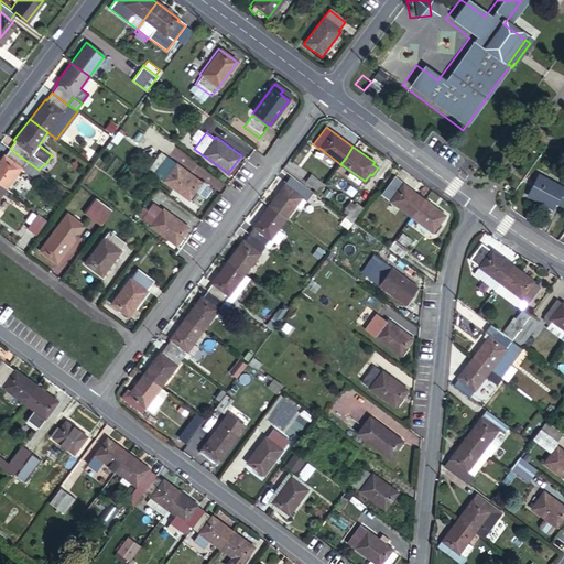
[(39,170),(10,149),(4,155),(3,155),(0,159),(0,184),(6,188),(21,167),(33,177),(39,170)]
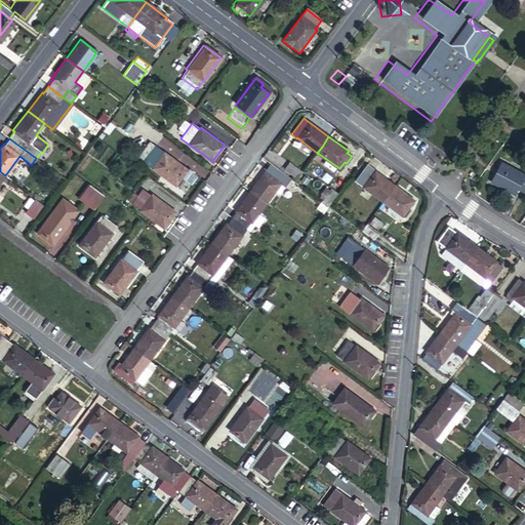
[(142,152),(148,156),(156,146),(150,142),(142,152)]
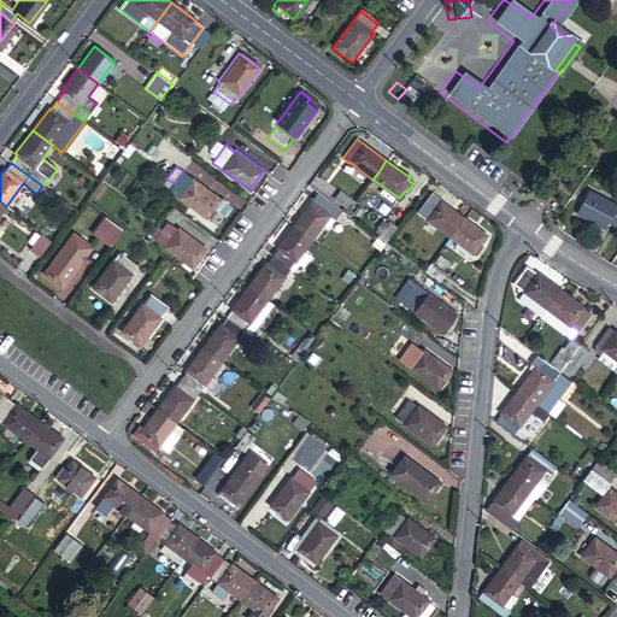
[(183,171),(174,183),(169,191),(206,218),(221,199),(183,171)]
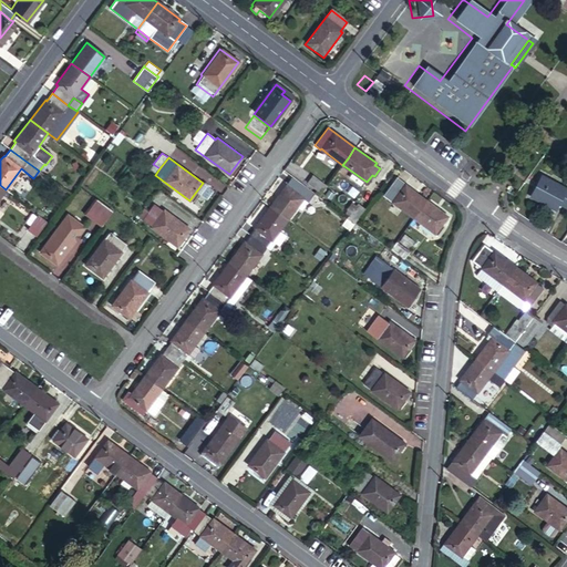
[(360,184),(363,181),(352,172),(349,176),(360,184)]
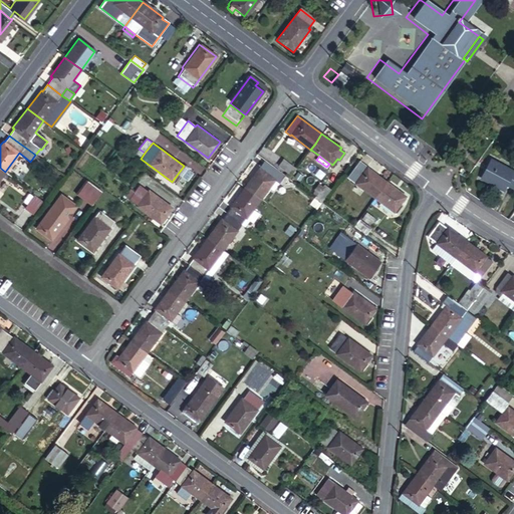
[(284,159),(279,166),(290,174),(295,167),(284,159)]
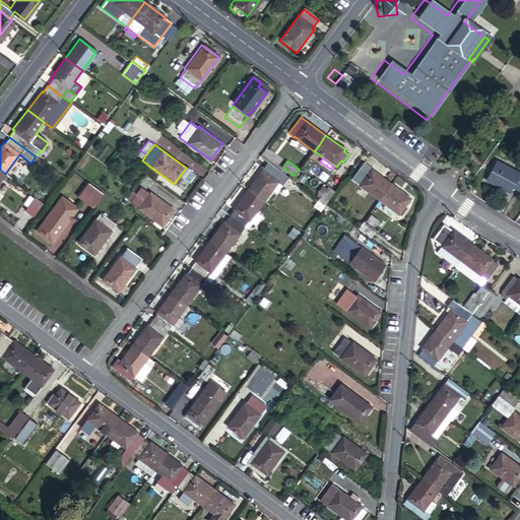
[(267,163),(248,188),(264,200),(278,181),(282,184),(287,178),(267,163)]
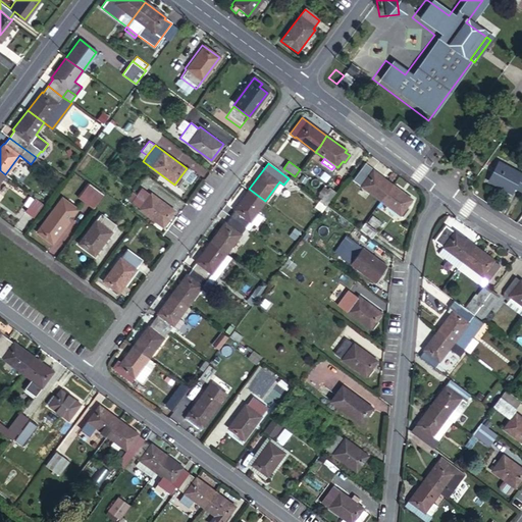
[(521,174),(500,163),(490,183),(513,194),(516,189),(521,191),(521,174)]
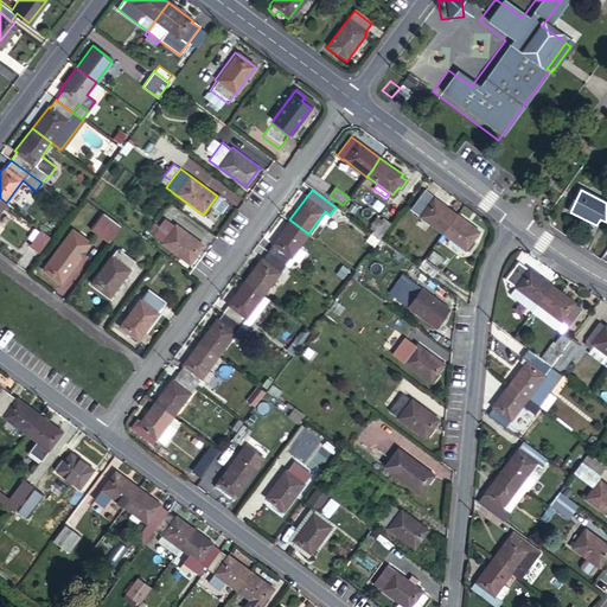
[(449,222),(457,213),(425,191),(410,209),(442,232),(449,222)]
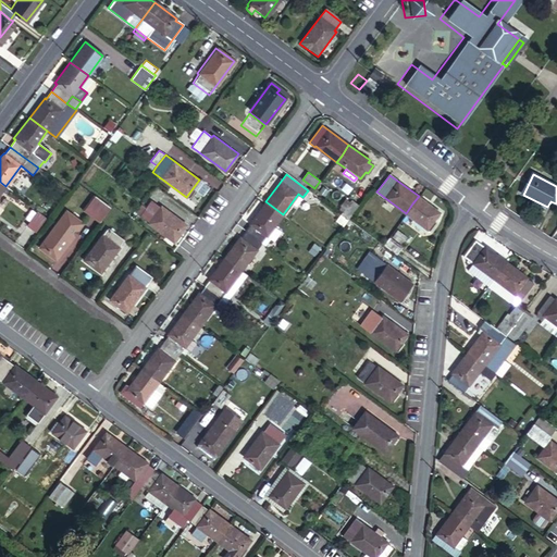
[(95,195),(85,209),(100,221),(111,207),(95,195)]
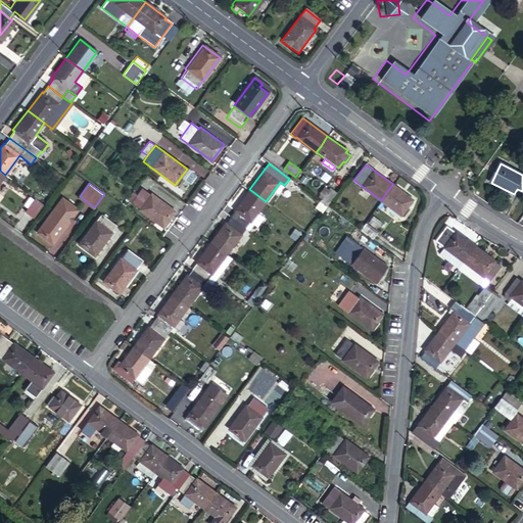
[(413,198),(393,184),(387,191),(381,200),(400,215),(413,198)]
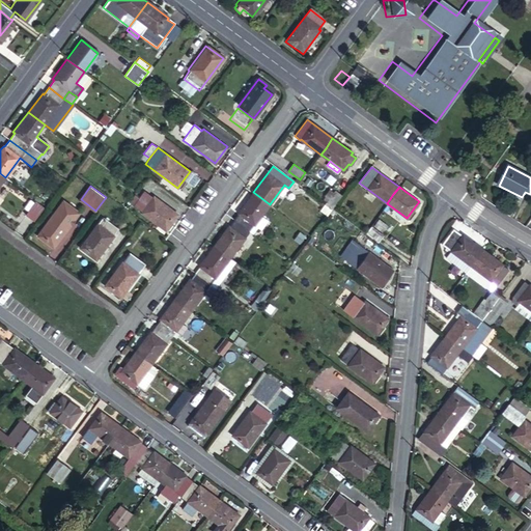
[(131,202),(133,204),(144,190),(141,188),(131,202)]
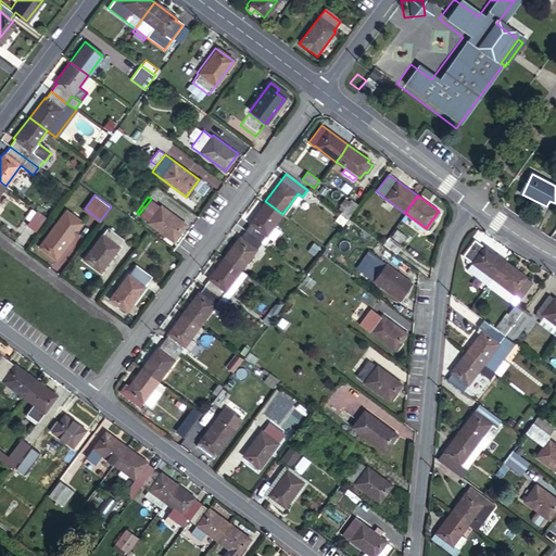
[(151,199),(139,214),(149,220),(148,223),(173,241),(186,223),(161,204),(161,206),(151,199)]
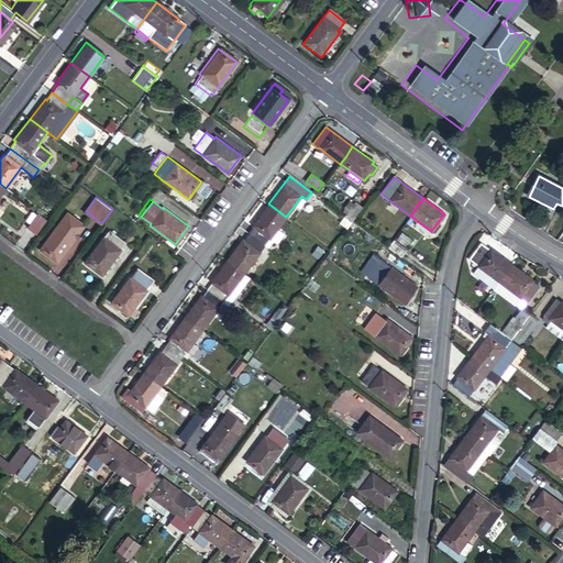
[(353,217),(361,207),(354,201),(344,214),(351,220),(353,217)]
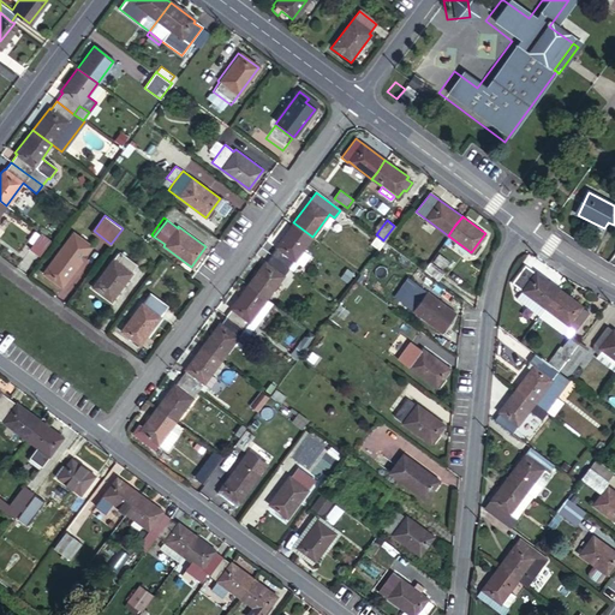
[(312,237),(293,222),(276,245),(278,246),(272,255),(290,268),(312,237)]
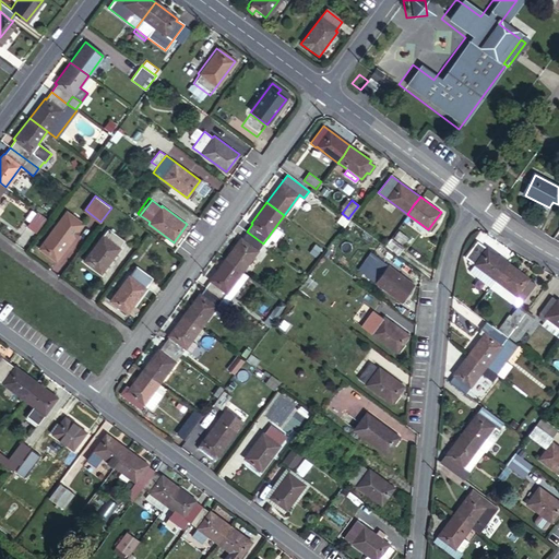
[(36,212),(26,226),(34,233),(45,218),(36,212)]
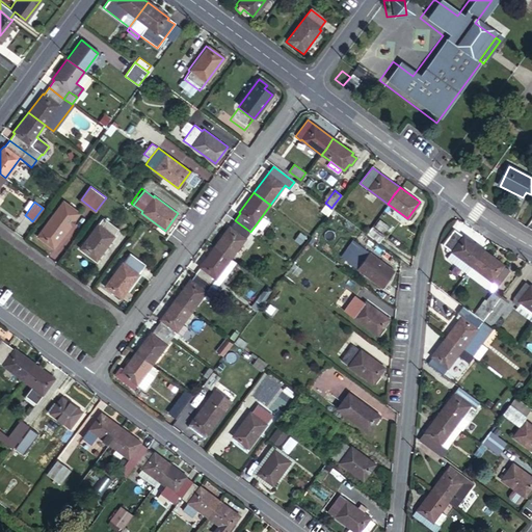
[(62,207),(58,211),(40,237),(55,249),(74,225),(72,224),(74,222),(80,213),(65,202),(62,207)]
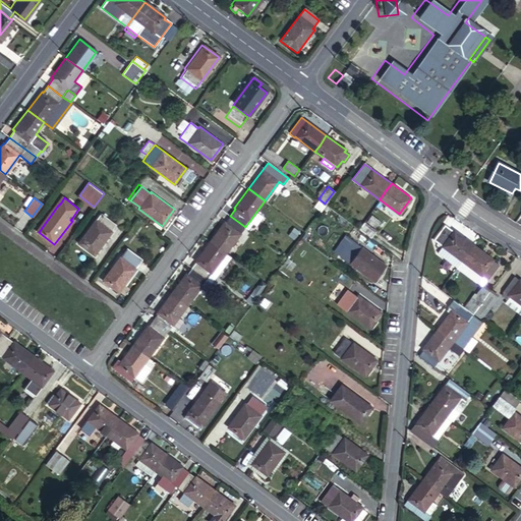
[(325,205),(317,199),(313,205),(320,211),(323,207),(325,205)]
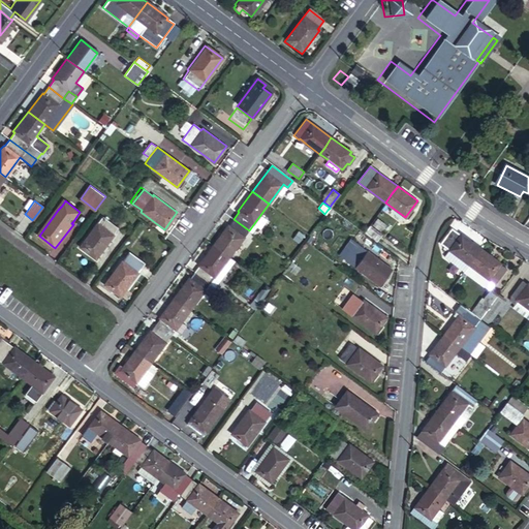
[(105,217),(83,247),(98,259),(117,236),(115,235),(120,227),(105,217)]
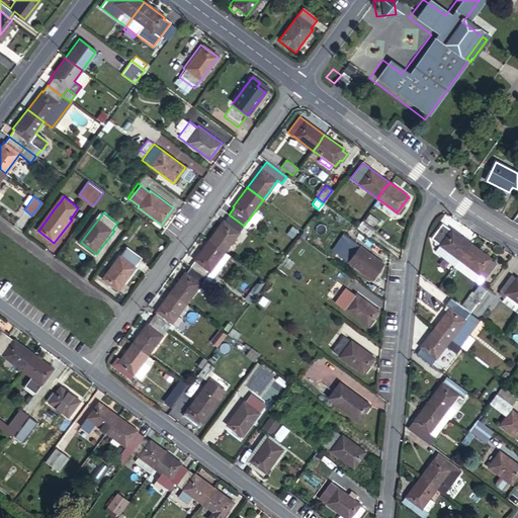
[(244,226),(229,214),(225,221),(223,220),(208,240),(225,251),(244,226)]
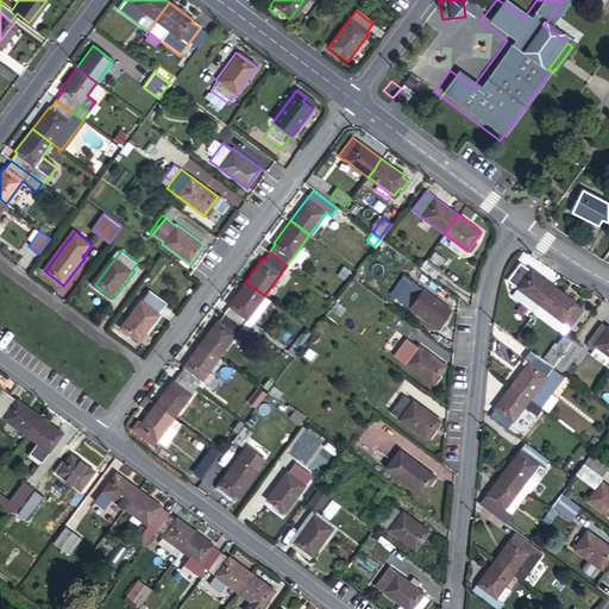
[(425,258),(419,267),(433,277),(440,270),(425,258)]
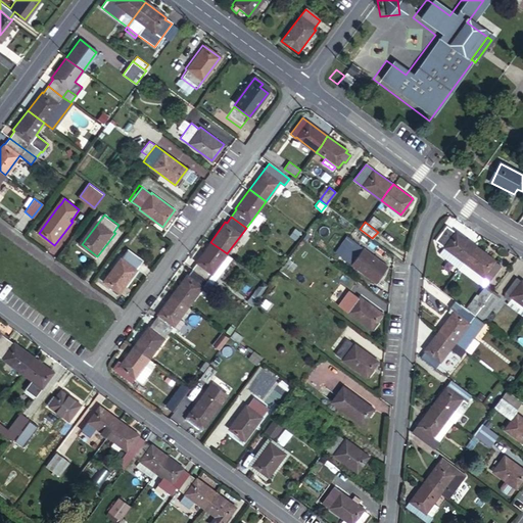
[(463,263),(474,247),(455,233),(444,227),(433,241),(443,249),(438,255),(447,262),(453,255),(463,263)]
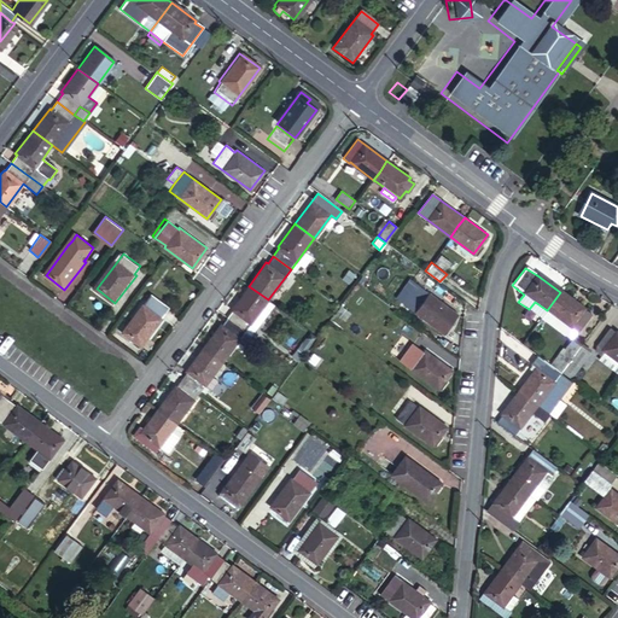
[(409,278),(406,284),(413,290),(418,284),(409,278)]
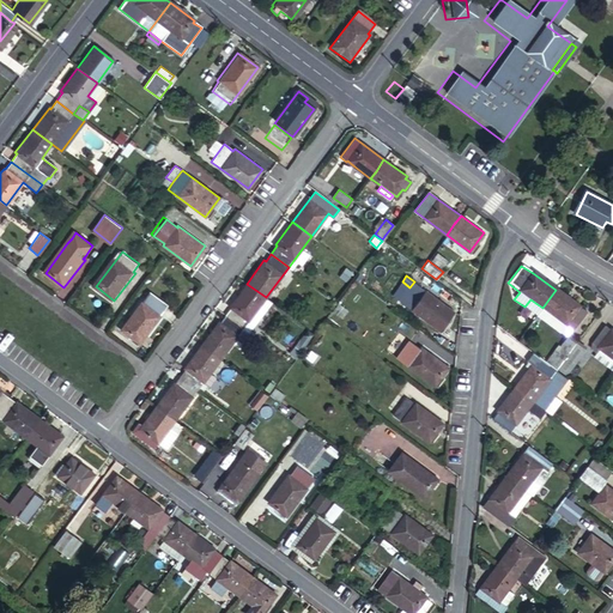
[(410,287),(402,281),(392,295),(438,329),(453,311),(430,293),(414,281),(410,287)]
